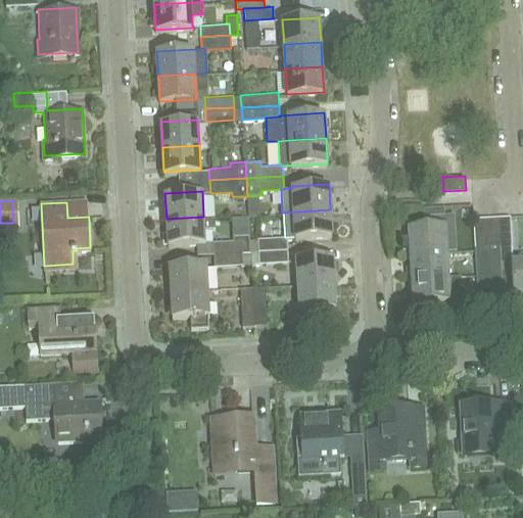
[(445,205),(425,206),(425,215),(444,214),(445,214),(445,205)]
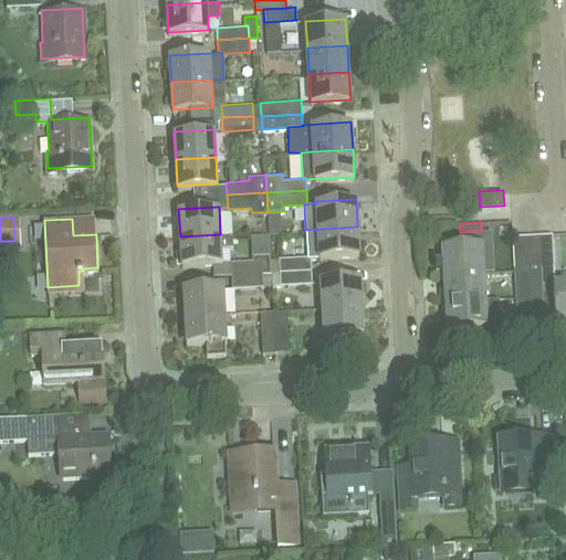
[(310,257),(320,256),(358,254),(357,226),(305,230),(306,255),(310,255),(310,257)]
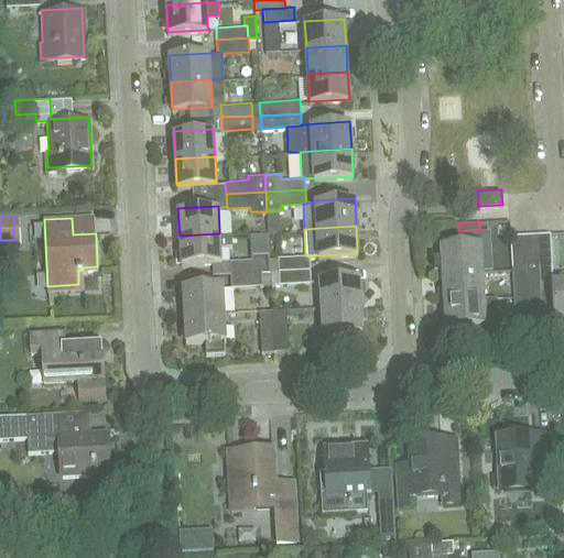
[(442,272),(483,270),(480,236),(480,230),(479,230),(458,231),(459,244),(441,245),(442,272)]
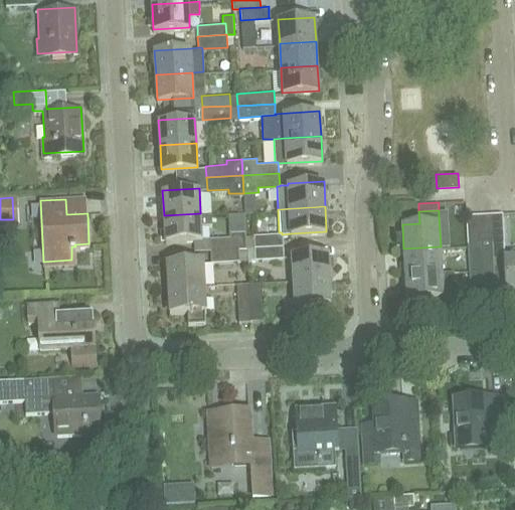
[(502,211),(489,212),(491,240),(504,239),(502,211)]
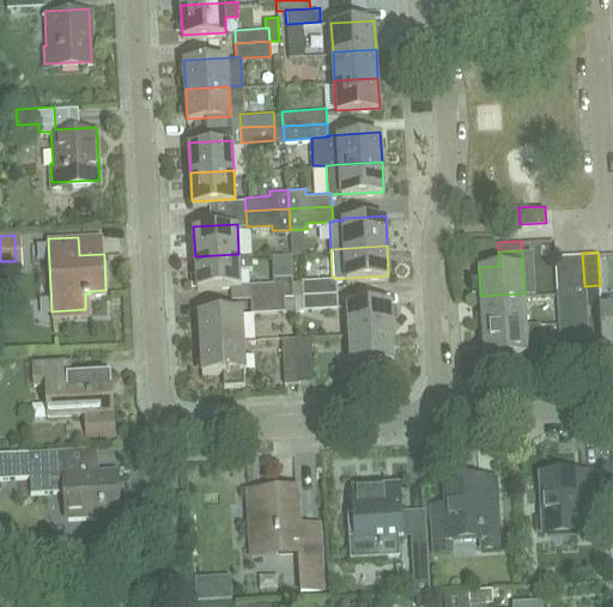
[(238,254),(195,256),(196,285),(240,283),(238,266),(252,266),(252,253),(238,254)]
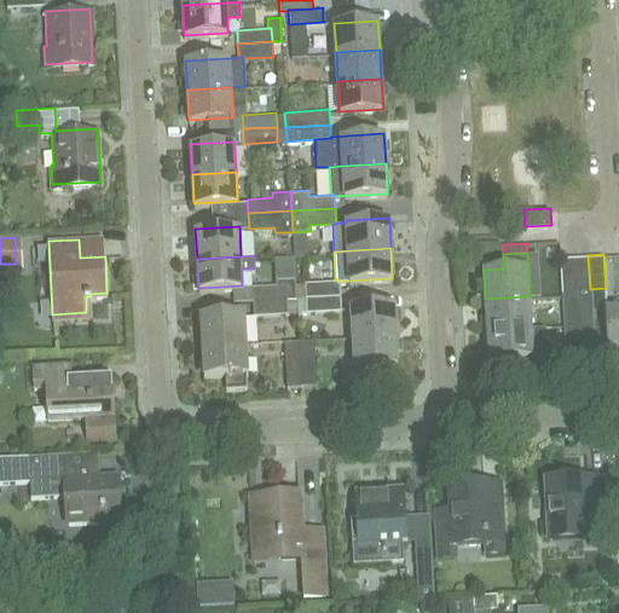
[(562,290),(576,290),(574,255),(561,256),(562,290)]
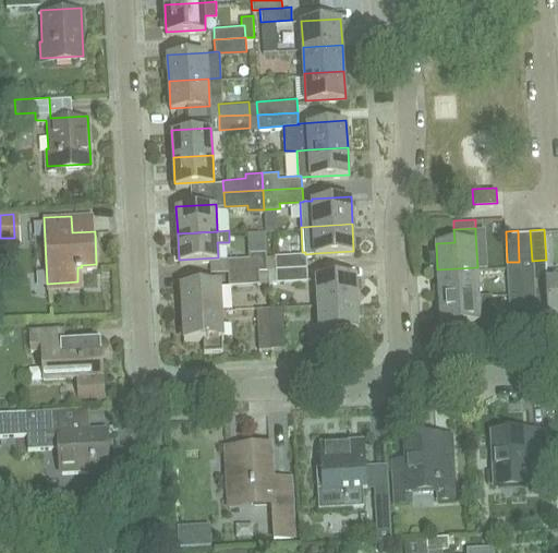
[(518,230),(519,262),(520,269),(533,268),(532,261),(530,230),(518,230)]
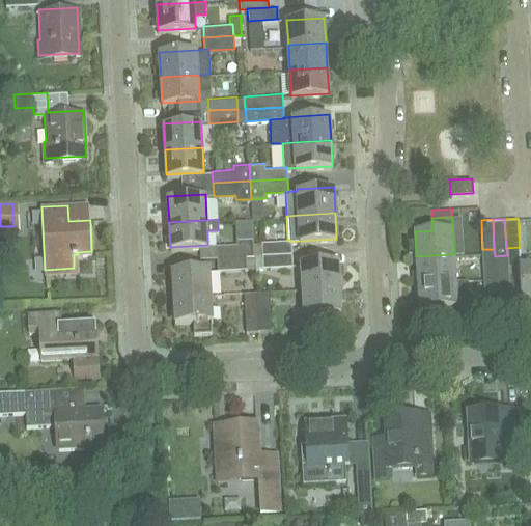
[(216,244),(217,255),(254,253),(253,238),(238,238),(238,243),(216,244)]
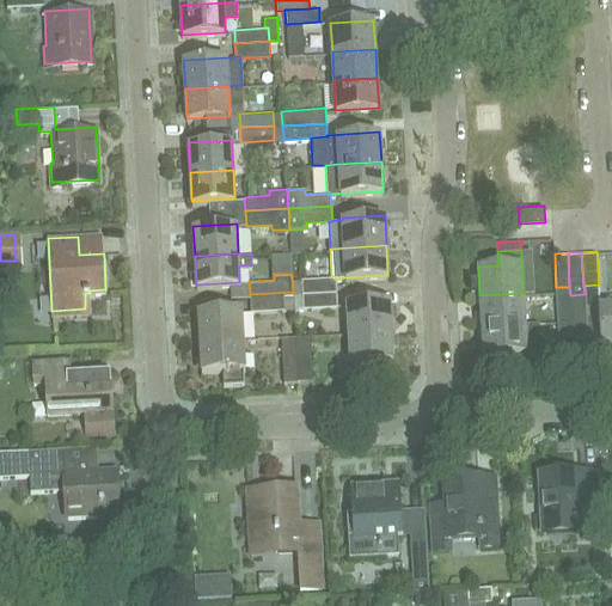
[(336,289),(335,279),(335,276),(331,276),(301,277),(303,291),(336,289)]
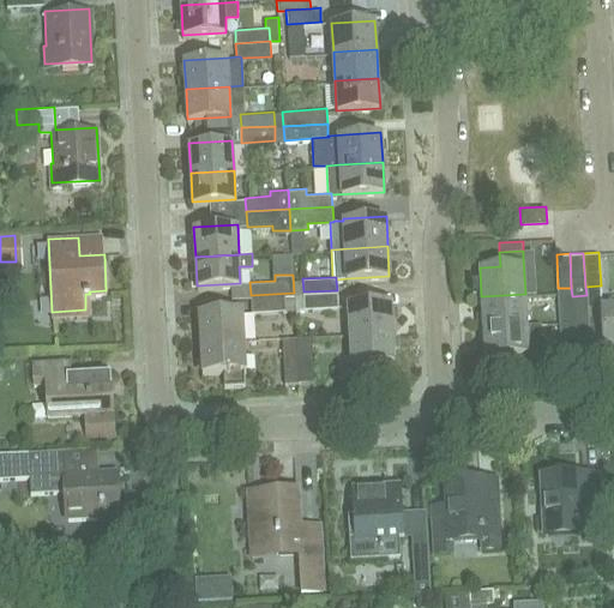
[(337,305),(337,290),(304,292),(304,307),(337,305)]
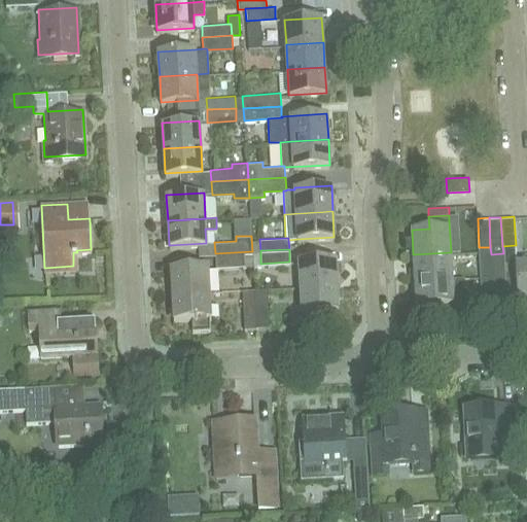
[(252,251),(215,253),(216,267),(245,265),(244,253),(252,252),(252,251)]
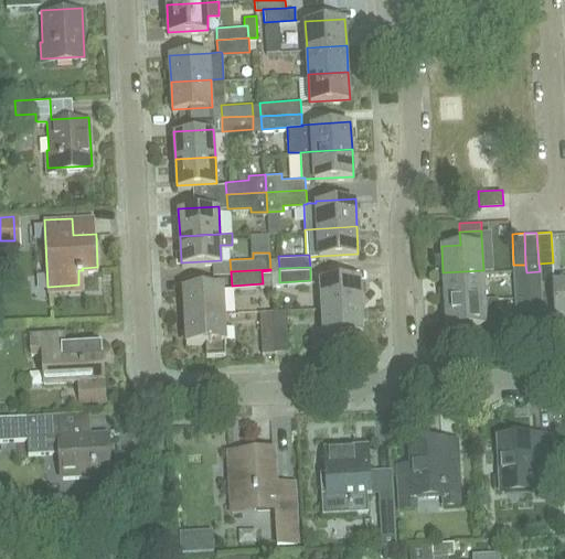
[(484,297),(483,270),(443,272),(444,299),(484,297)]
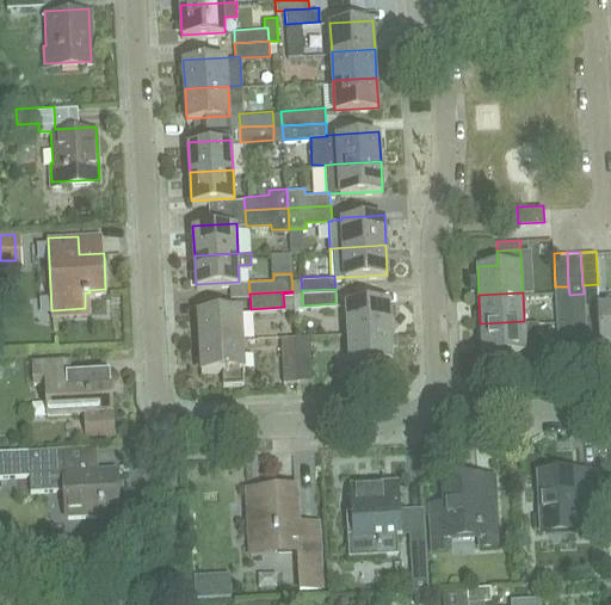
[(586,327),(585,321),(584,304),(584,294),(569,295),(571,319),(571,327),(586,327)]
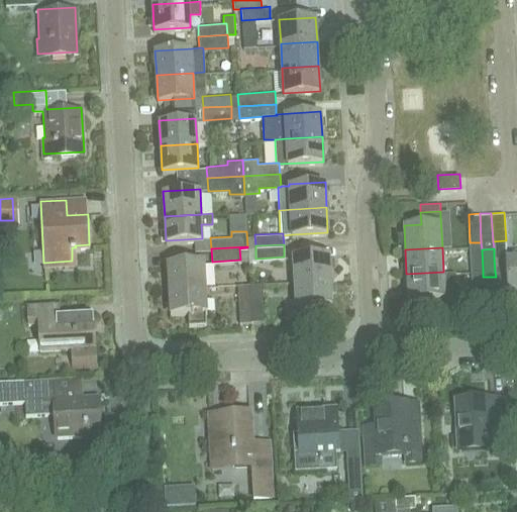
[(293,256),(294,280),(330,278),(329,253),(293,256)]
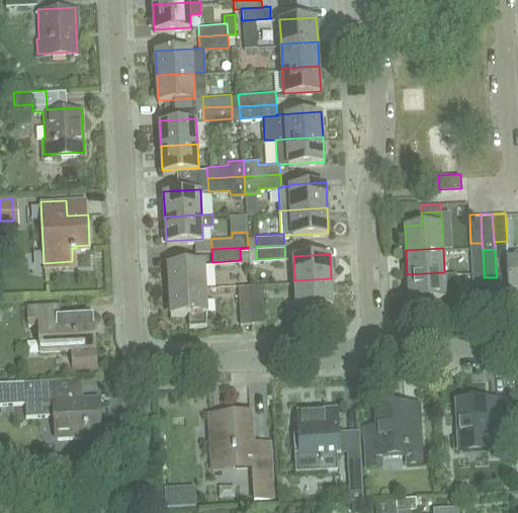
[(517,256),(506,257),(507,272),(508,294),(517,293),(517,256)]
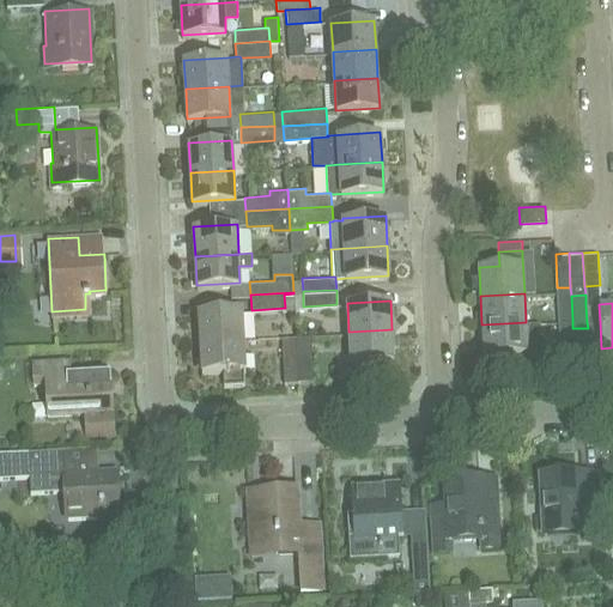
[(199,340),(243,338),(242,308),(198,310),(199,340)]
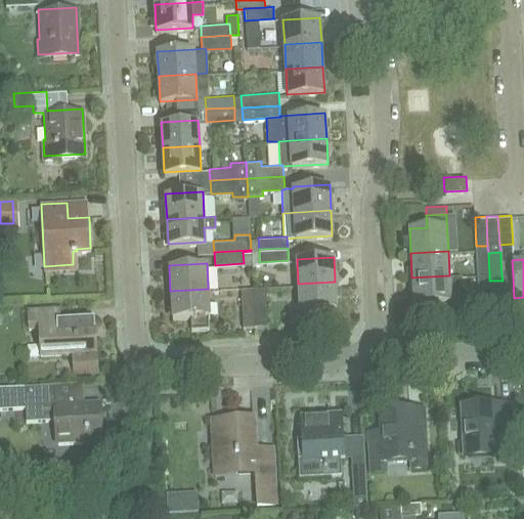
[(451,301),(450,289),(462,288),(462,274),(449,275),(411,277),(413,303),(451,301)]
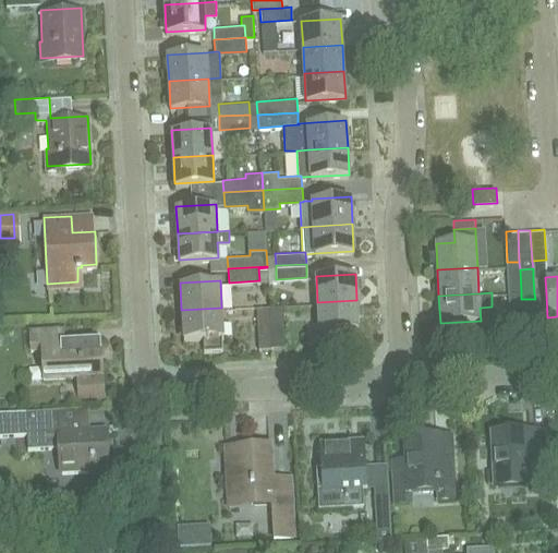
[(356,300),(317,302),(318,329),(358,327),(356,300)]
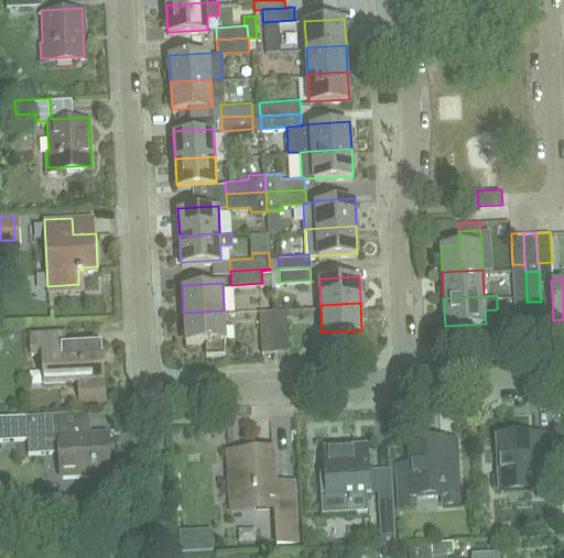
[(261,349),(274,349),(272,307),(259,308),(261,349)]
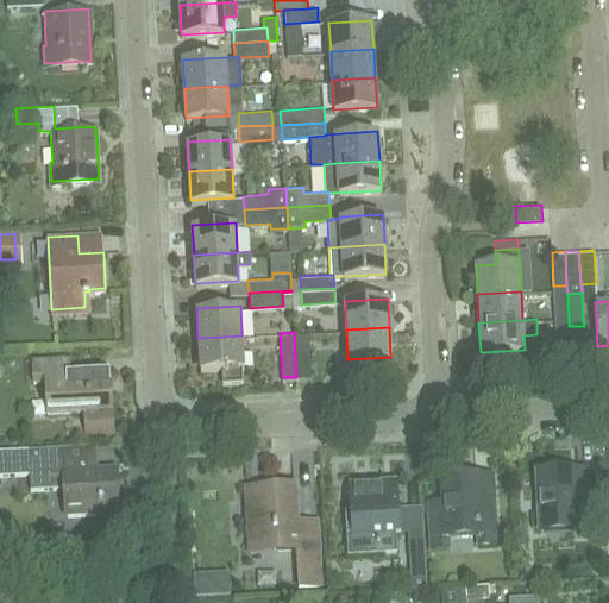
[(294,332),(296,377),(311,376),(308,332),(294,332)]
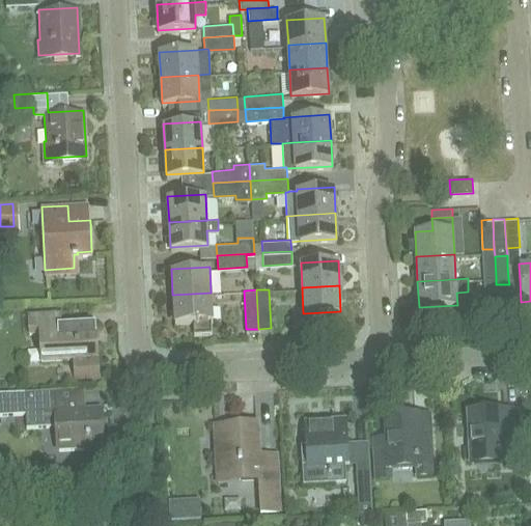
[(212,317),(211,293),(172,295),(174,320),(193,319),(193,331),(212,330),(212,317)]
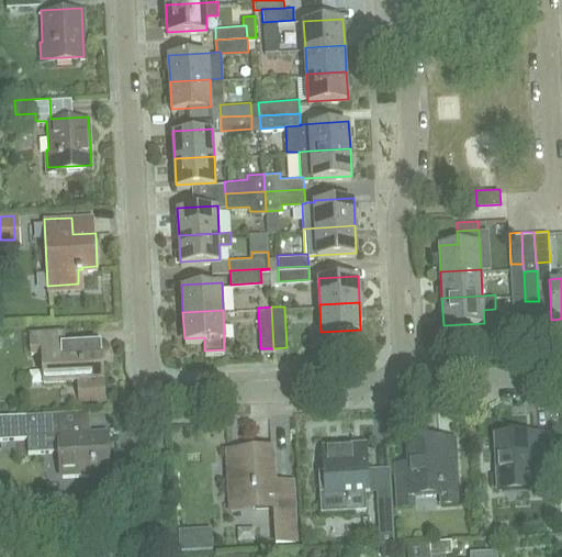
[(105,398),(104,375),(103,375),(101,340),(64,342),(64,329),(30,331),(31,351),(42,349),(43,378),(77,376),(78,399),(105,398)]
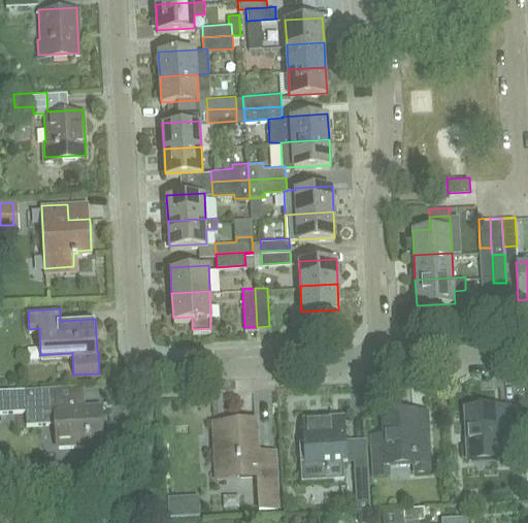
[(54,387),(0,389),(0,411),(25,410),(26,423),(56,422),(57,446),(102,444),(100,402),(85,403),(55,405),(54,387)]
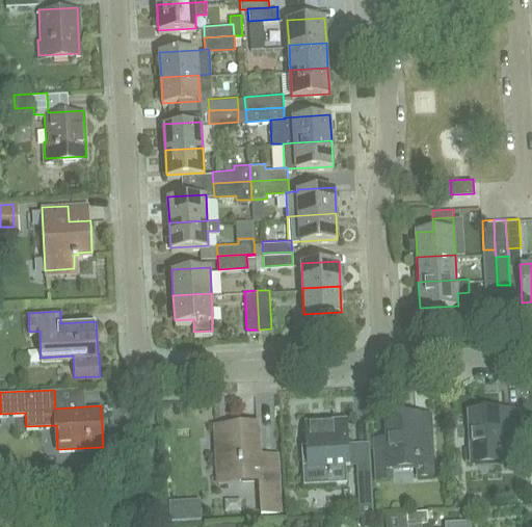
[(515,457),(514,429),(503,429),(501,409),(471,411),(473,459),(515,457)]
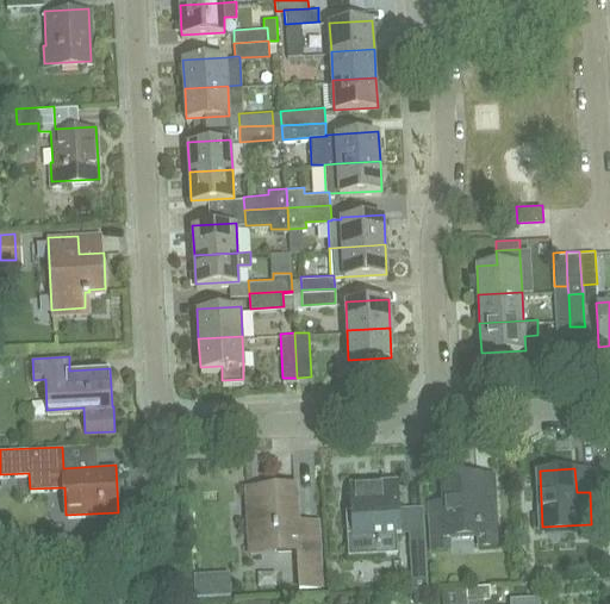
[(499,543),(498,529),(495,529),(492,473),(443,475),(444,497),(427,498),(429,547),(452,546),(450,537),(477,536),(477,545),(499,543)]
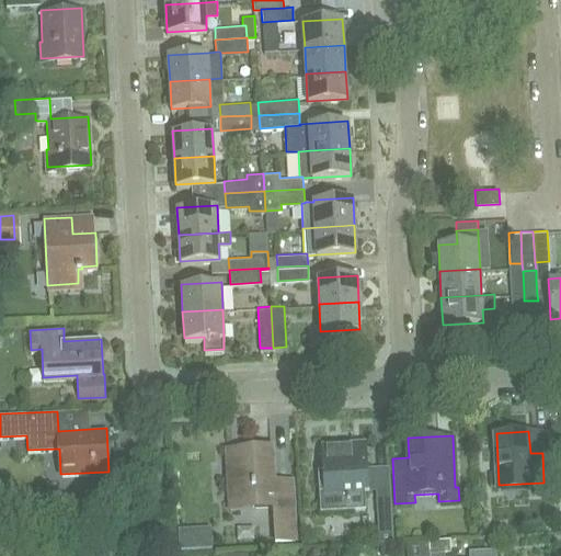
[(364,488),(367,488),(365,441),(321,442),(322,468),(318,468),(320,510),(365,507),(364,488)]
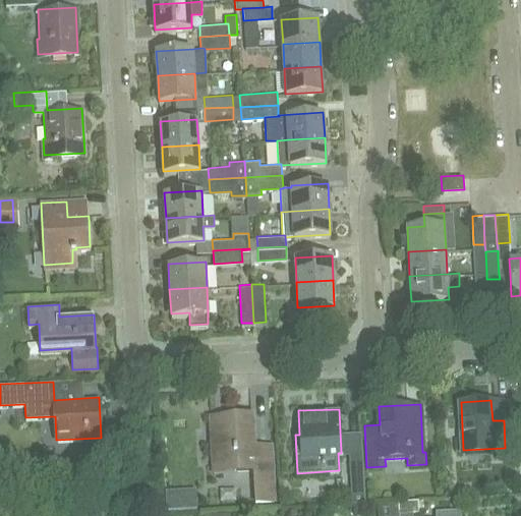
[(254,466),(253,442),(251,413),(211,415),(214,468),(252,466),(254,466)]
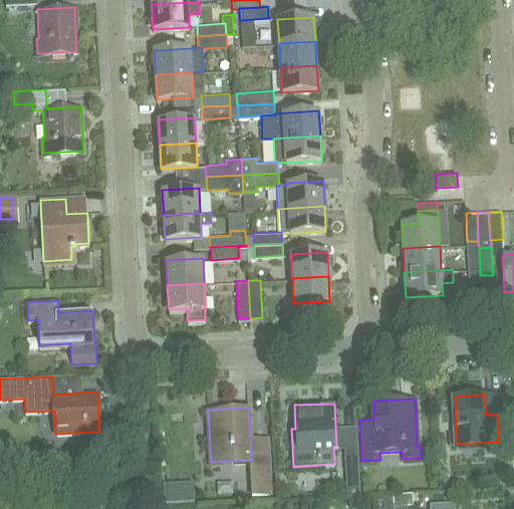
[(360,494),(357,446),(344,447),(346,495),(360,494)]
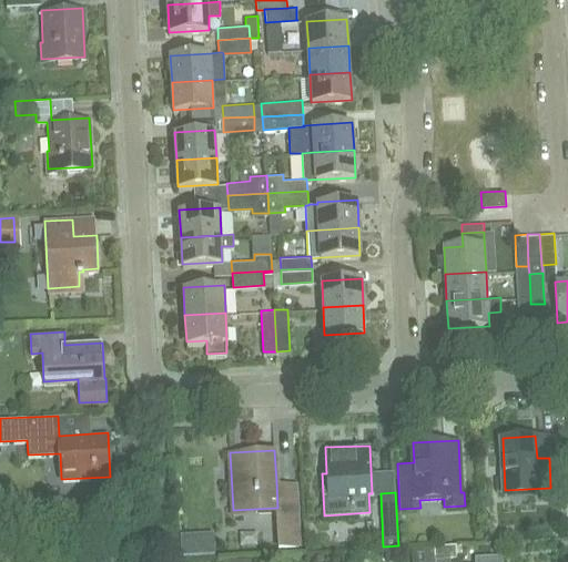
[(277,508),(275,508),(277,545),(301,544),(300,507),(277,508)]
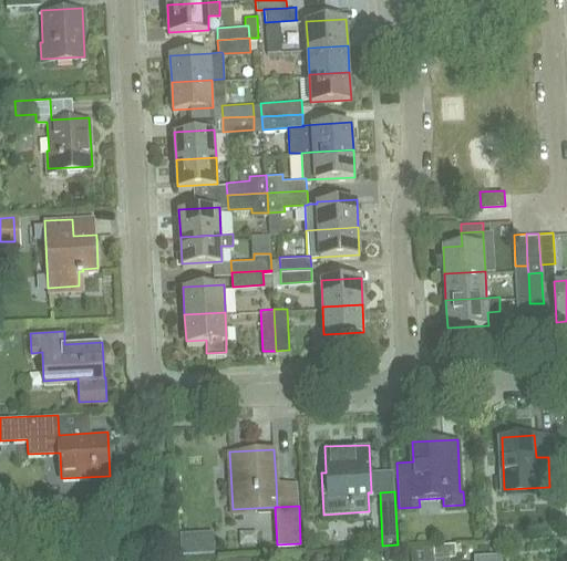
[(432,542),(432,544),(433,558),(455,554),(455,541),(432,542)]
